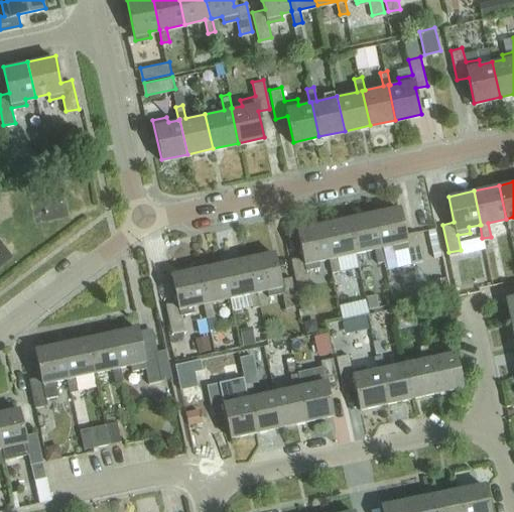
[(399,207),(373,212),(381,247),(382,246),(392,244),(393,249),(407,246),(411,262),(423,259),(416,231),(404,233),(399,207)]
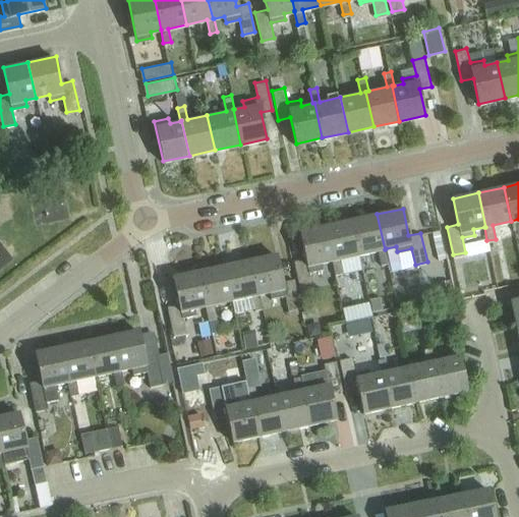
[(389,263),(386,248),(385,249),(377,214),(351,220),(359,254),(377,250),(380,265),(389,263)]
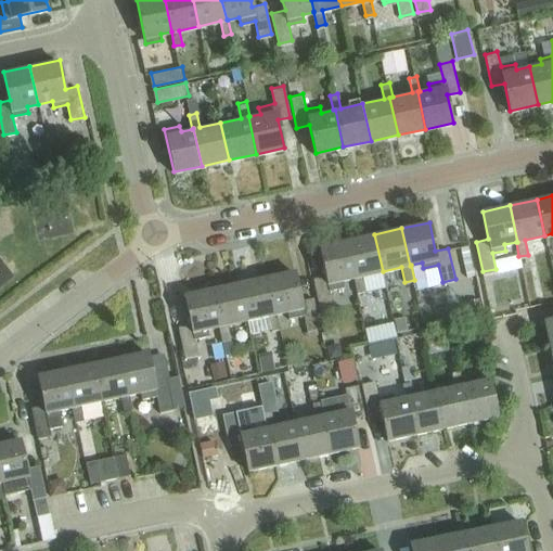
[(355,277),(354,278),(357,293),(365,291),(362,276),(383,271),(374,234),(347,240),(355,277)]
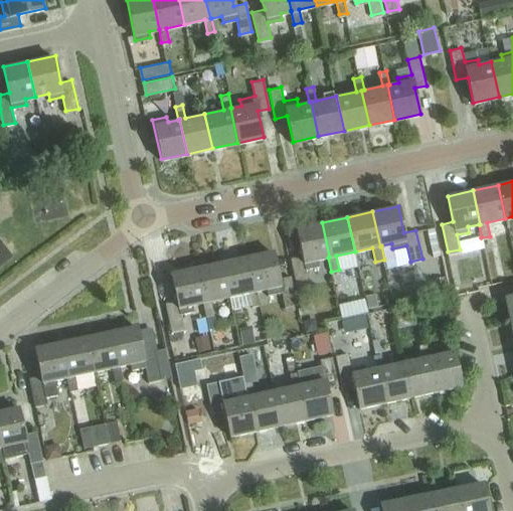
[(318,260),(328,258),(329,257),(322,222),(296,228),(302,256),(290,258),(296,287),(309,284),(305,269),(319,266),(318,260)]
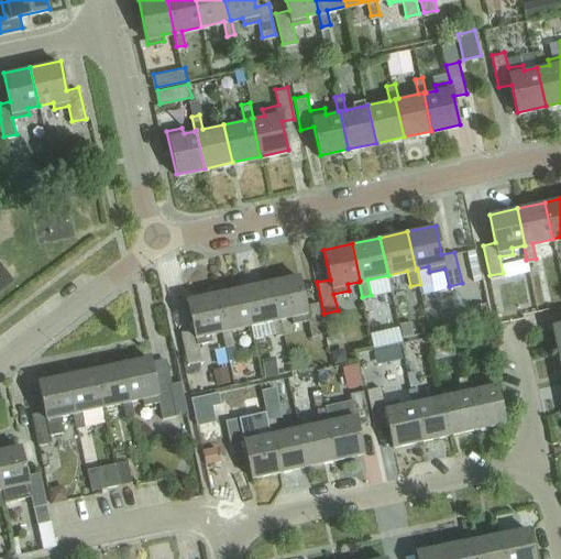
[(298,276),(271,282),(278,318),(279,318),(292,316),(293,324),(308,320),(311,337),(323,333),(317,302),(304,305),(298,276)]
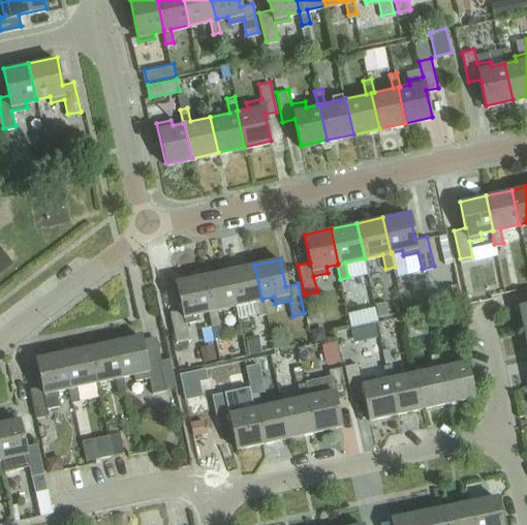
[(261,299),(254,265),(228,270),(236,305),(254,301),(257,314),(266,313),(262,299),(261,299)]
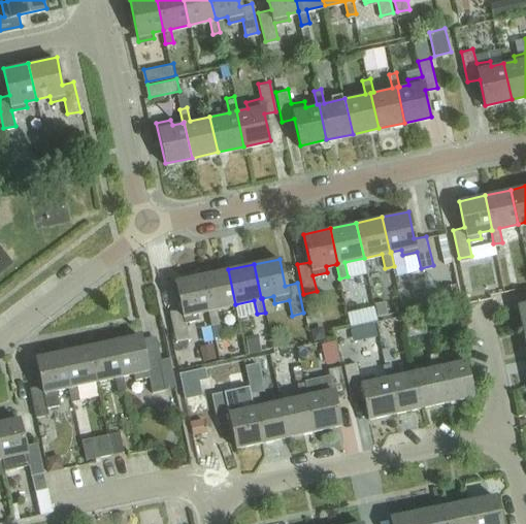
[(209,309),(211,324),(212,324),(219,322),(216,308),(235,304),(228,269),(202,275),(209,309)]
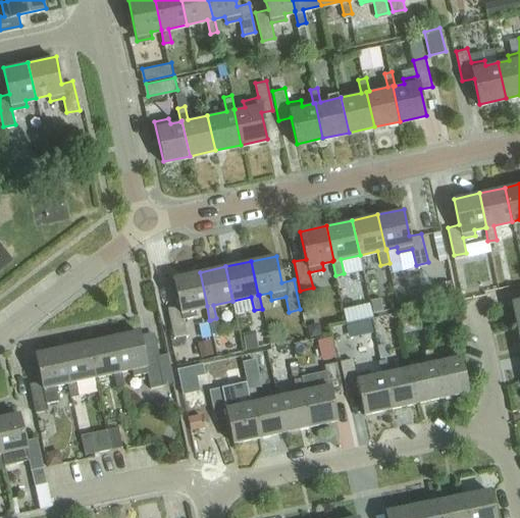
[(207,306),(200,272),(173,277),(179,304),(168,307),(174,337),(186,333),(183,319),(196,316),(194,309),(207,306)]
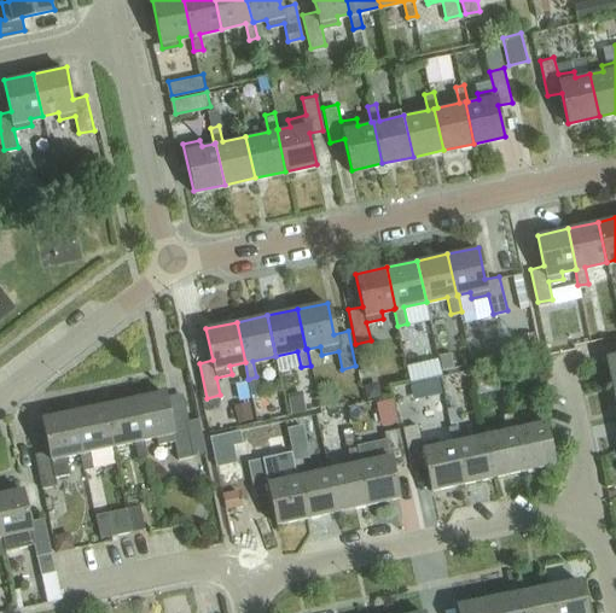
[(143,439),(144,438),(156,436),(157,443),(174,439),(178,459),(193,455),(192,454),(207,450),(199,418),(172,424),(166,392),(134,400),(143,439)]
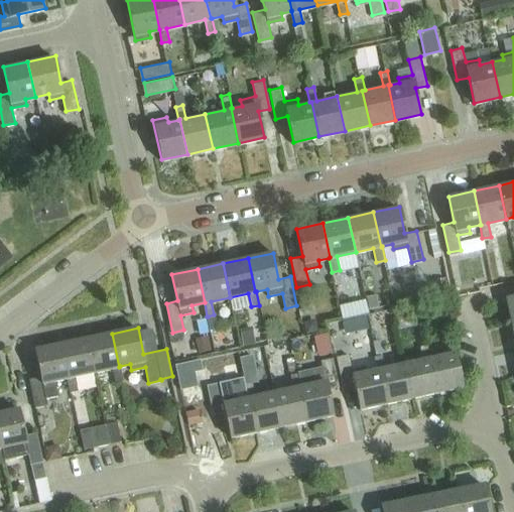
[(123,381),(120,366),(119,367),(112,334),(87,339),(94,372),(113,368),(116,382),(123,381)]
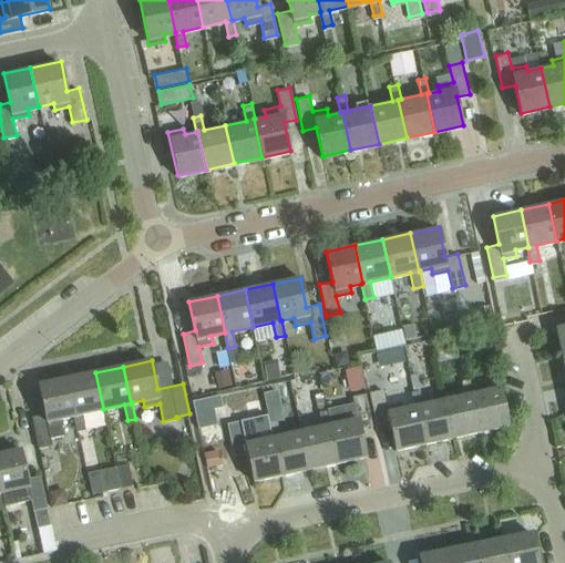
[(75,416),(72,417),(75,431),(84,430),(81,415),(103,409),(95,372),(68,378),(75,416)]
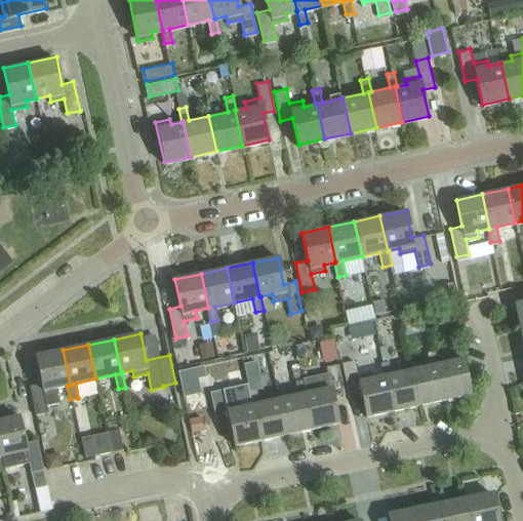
[(437,365),(444,399),(470,393),(463,359),(464,359),(460,345),(452,347),(455,361),(438,364),(437,365)]
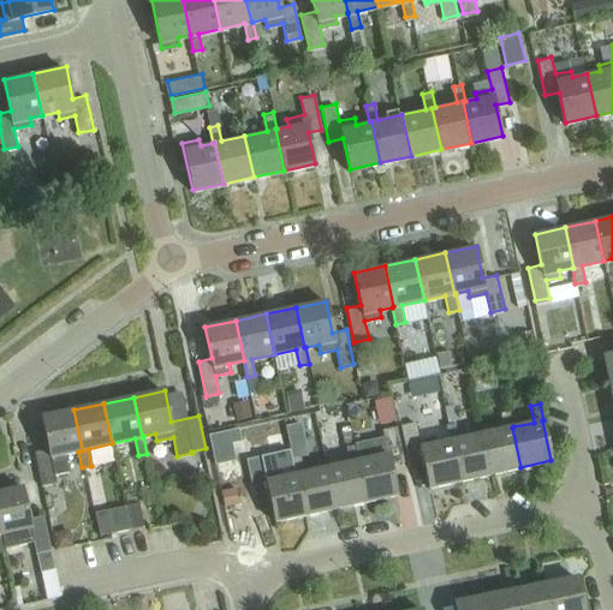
[(67,454),(78,452),(82,450),(73,410),(42,417),(49,447),(35,450),(42,484),(55,482),(54,473),(70,470),(67,461),(70,461),(67,454)]
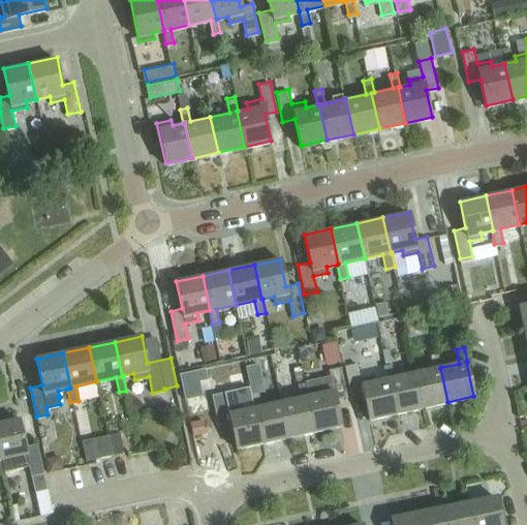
[(422,407),(447,402),(440,368),(441,367),(438,352),(430,354),(433,369),(413,373),(422,407)]
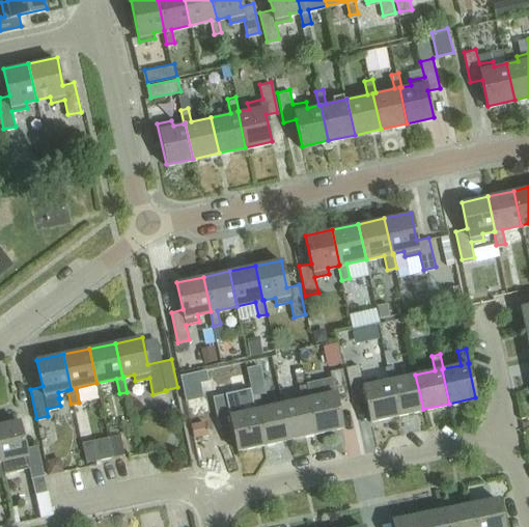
[(358,364),(346,366),(353,396),(364,393),(370,420),(396,415),(389,381),(388,381),(378,383),(376,378),(361,381),(358,364)]
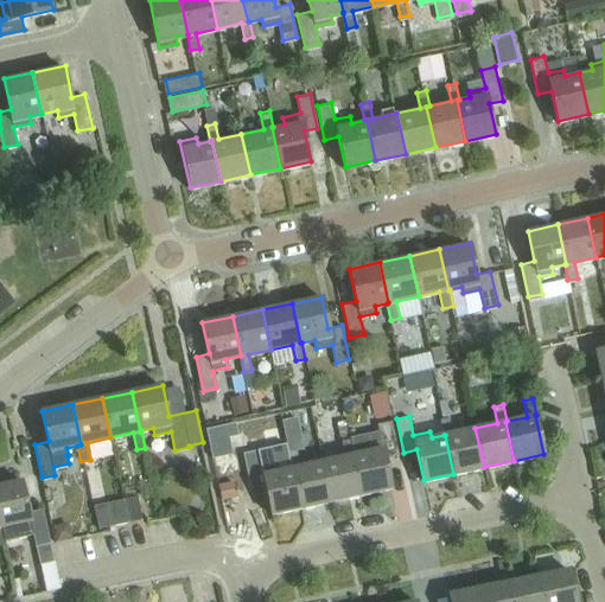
[(445,435),(453,474),(484,467),(475,428),(453,433),(450,417),(440,418),(444,435),(445,435)]
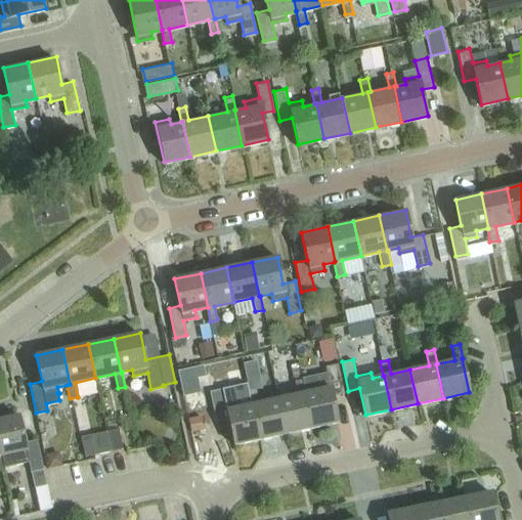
[(327,372),(302,378),(302,379),(312,427),(339,421),(333,394),(344,392),(338,362),(325,365),(327,372)]
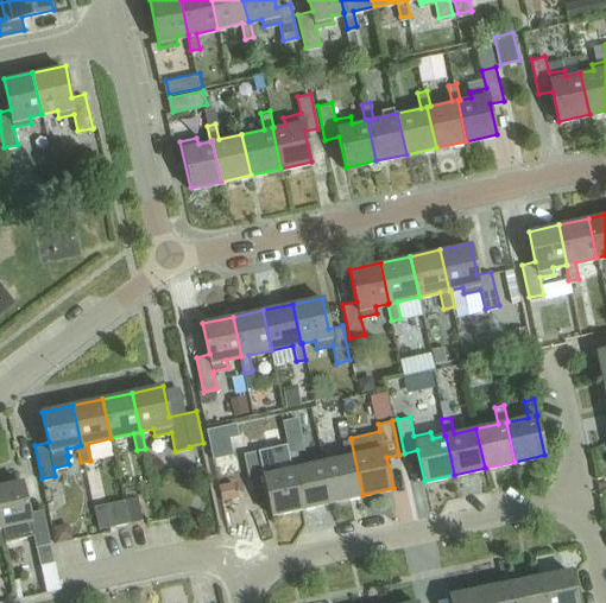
[(225,421),(207,425),(209,437),(227,432),(225,421)]
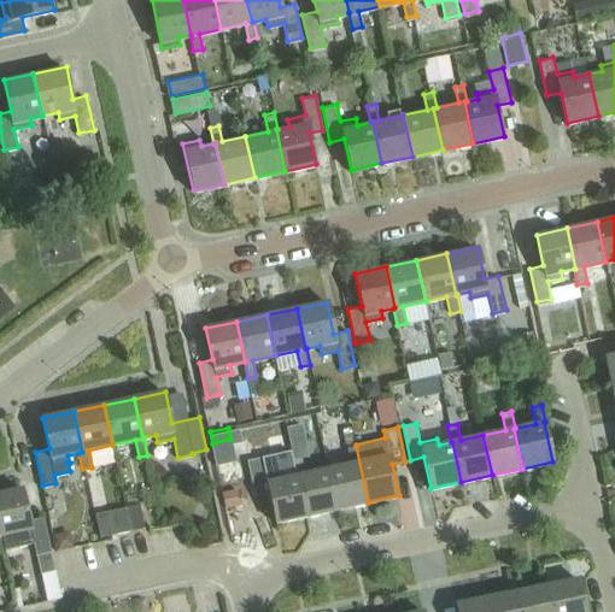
[(328,469),(338,508),(368,502),(356,446),(347,447),(351,464),(328,469)]
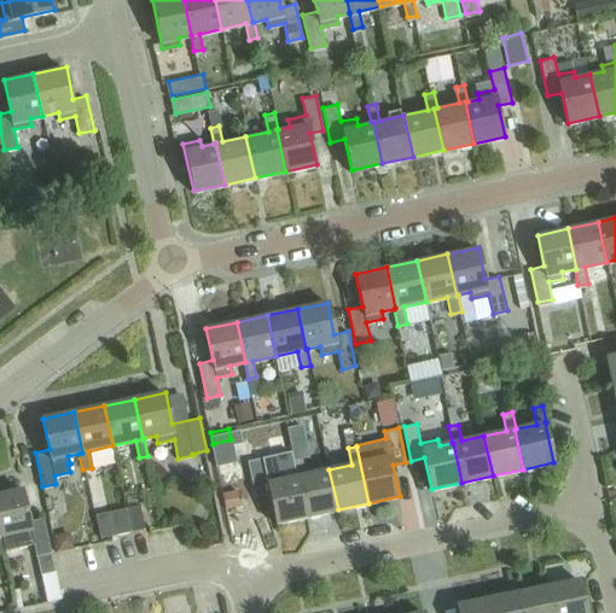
[(298,476),(297,476),(284,479),(283,472),(266,476),(262,457),(248,460),(255,495),(269,492),(277,523),(307,517),(298,476)]
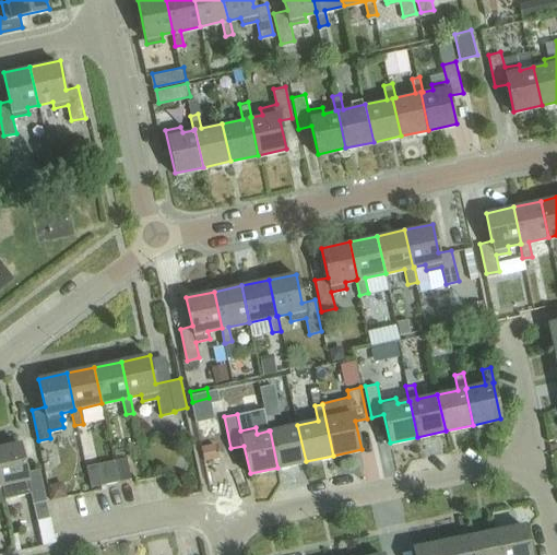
[(270,430),(277,468),(306,461),(297,425),(276,429),(273,415),(265,416),(269,430),(270,430)]
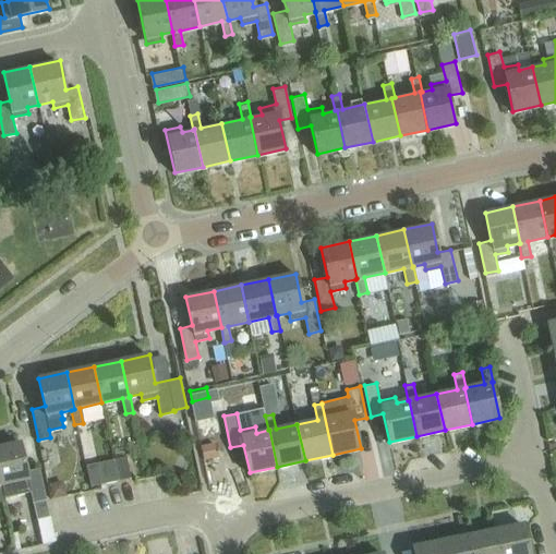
[(0,478),(1,484),(2,484),(14,482),(15,489),(29,485),(33,502),(47,498),(40,467),(26,470),(20,442),(0,446),(0,478)]
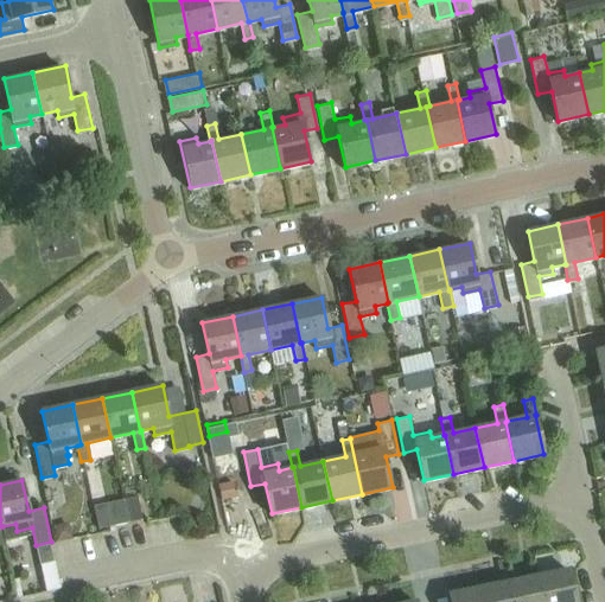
[(125,498),(129,520),(144,517),(138,494),(125,498)]
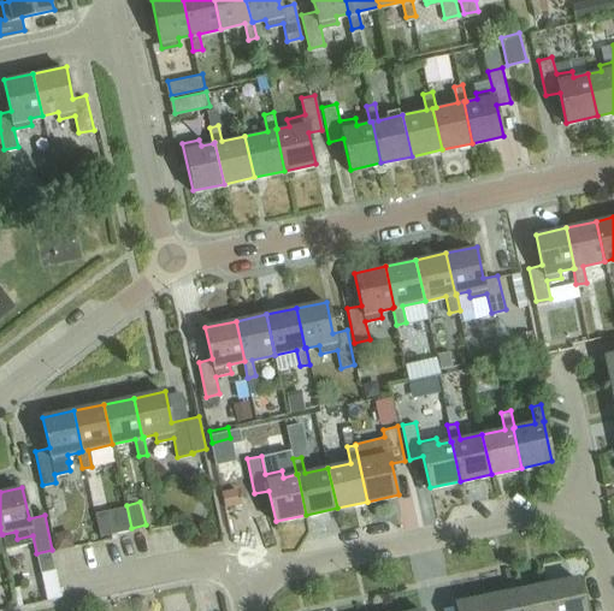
[(131,528),(127,505),(112,508),(117,532),(131,528)]
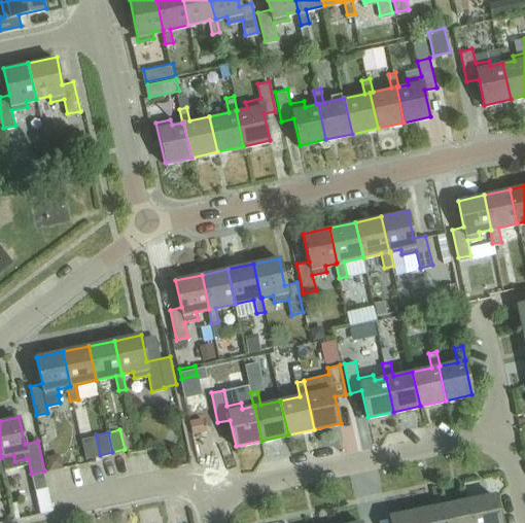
[(500,522),(494,493),(468,499),(473,522),(500,522)]
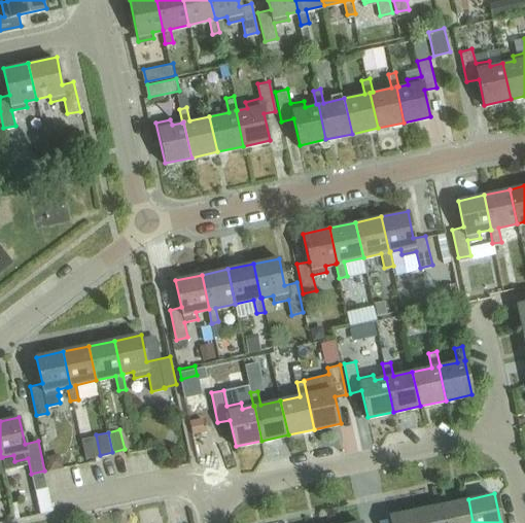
[(473,522),(468,499),(442,504),(446,522),(473,522)]
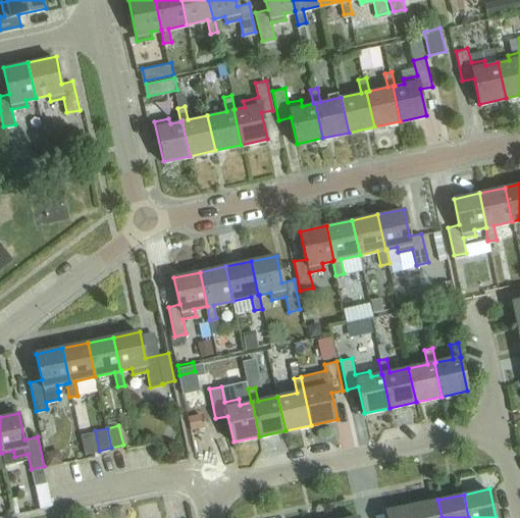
[(442,517),(437,500),(412,506),(414,517),(442,517)]
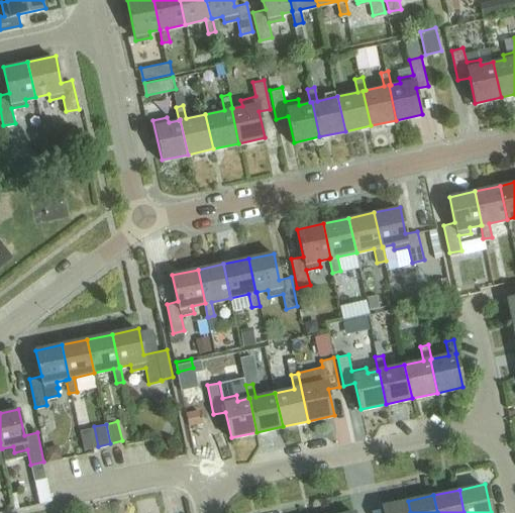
[(383,512),(410,512),(408,501),(382,507),(383,512)]
